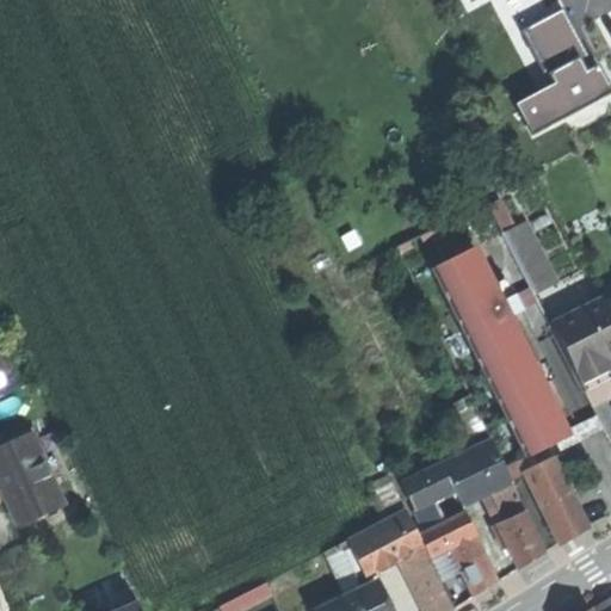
[(610,90),(566,5),(523,28),(553,84),(516,103),(532,134),(610,91),(610,90)]
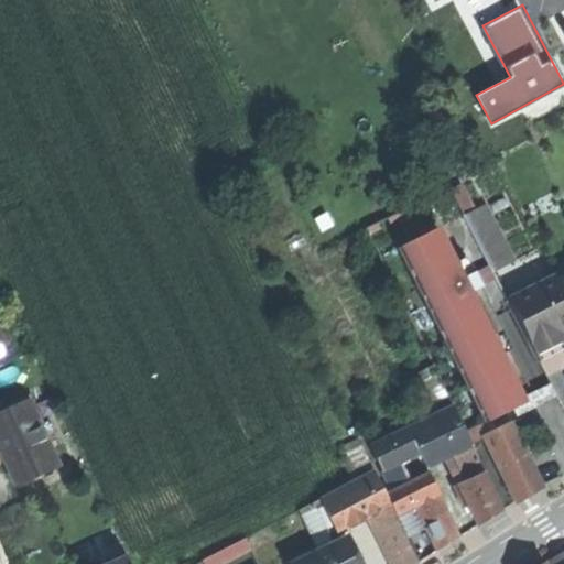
[(491,264),(494,270),(512,261),(485,205),(466,215),(491,264)]
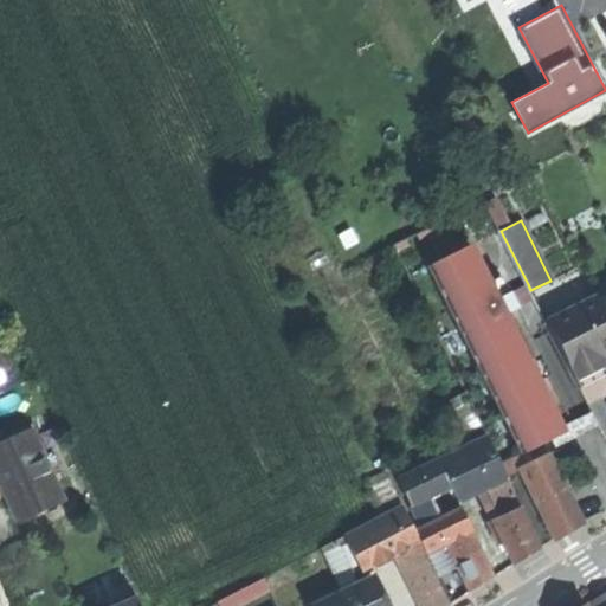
[(426,266),(520,455),(528,451),(549,440),(559,436),(546,410),(537,413),(534,405),(541,401),(533,384),(524,387),(521,380),(528,375),(503,324),(495,329),(491,321),(483,307),(479,298),(488,295),(464,247),(426,266)]
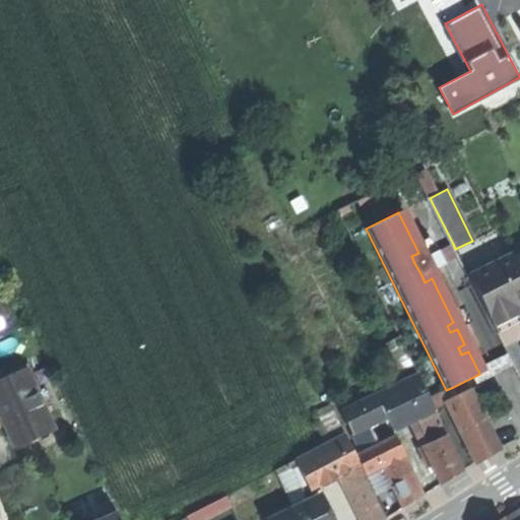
[(459,256),(455,249),(453,244),(438,252),(444,264),(459,256)]
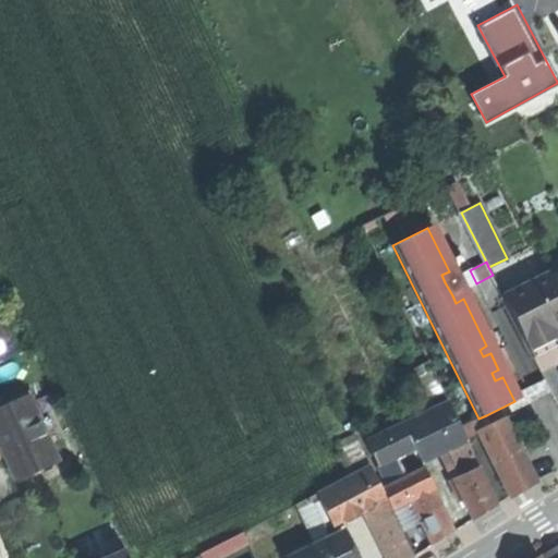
[(452,295),(476,283),(470,270),(445,282),(452,295)]
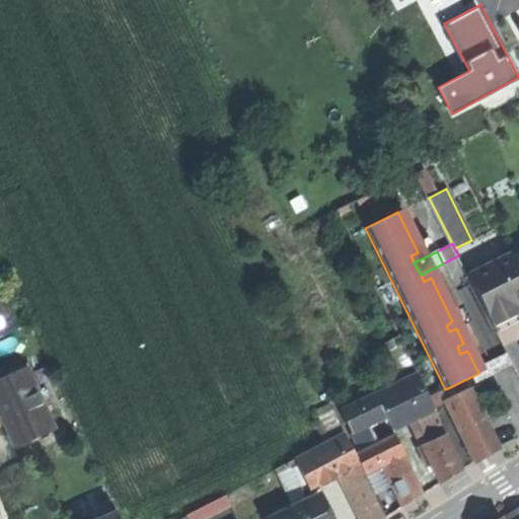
[(468,277),(473,286),(516,265),(512,256),(511,255),(468,277)]
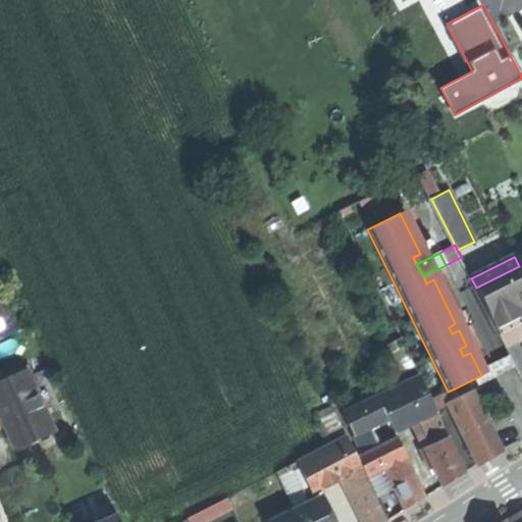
[(517,308),(521,305),(521,271),(519,266),(476,288),(492,320),(517,308)]
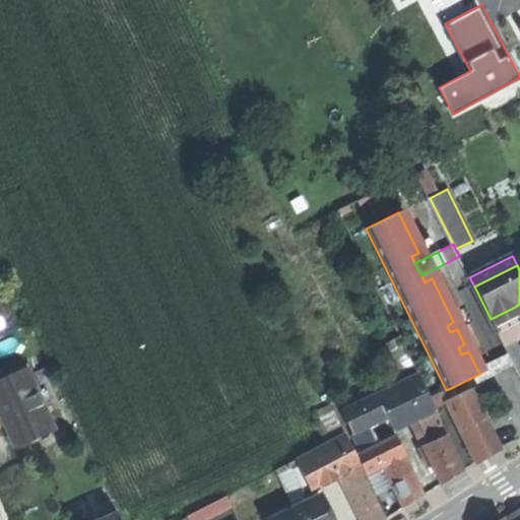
[(498,333),(519,321),(519,316),(515,307),(491,319),(498,333)]
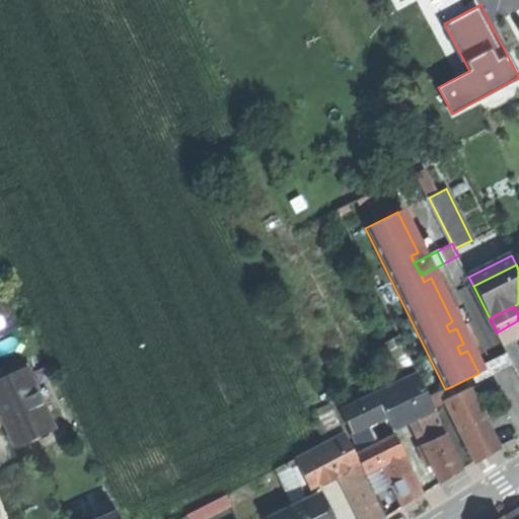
[(0,411),(3,419),(16,447),(54,430),(26,368),(0,379),(0,411)]
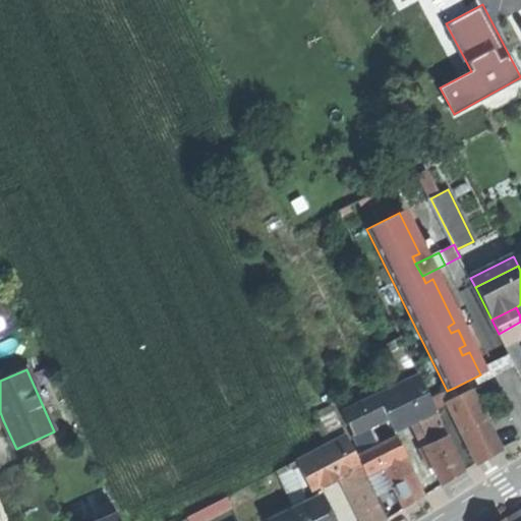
[(415,417),(433,408),(429,399),(418,377),(377,396),(387,418),(392,428),(415,417)]
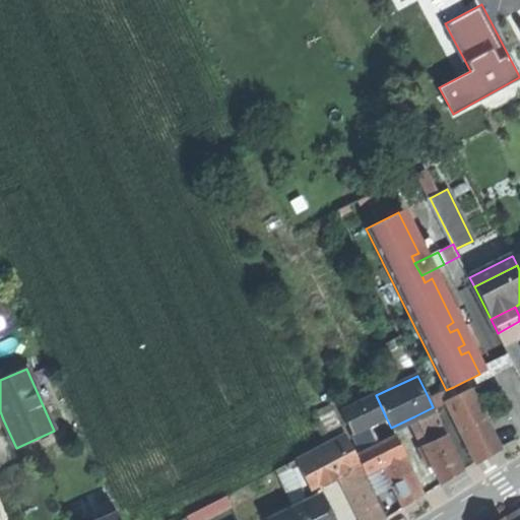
[(433,407),(447,401),(457,396),(453,387),(446,390),(429,398),(433,407)]
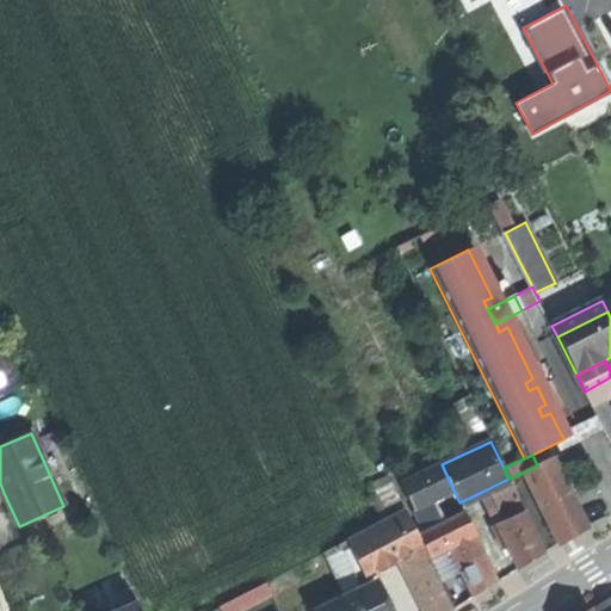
[(537,466),(525,471),(559,544),(572,536),(585,528),(551,458),(537,466)]
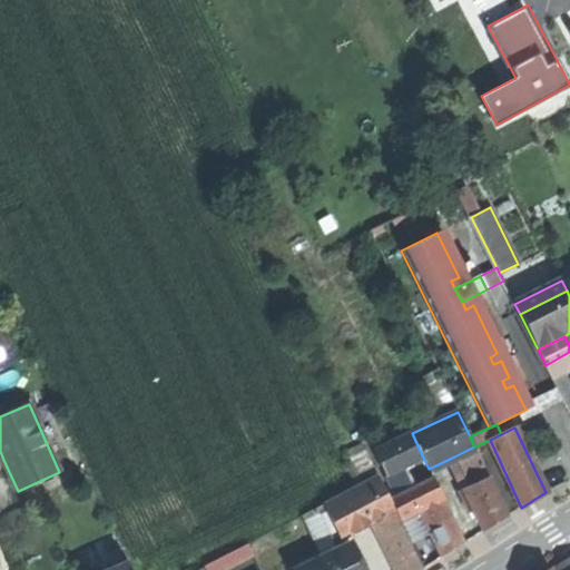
[(385,475),(423,458),(412,433),(374,451),(385,475)]
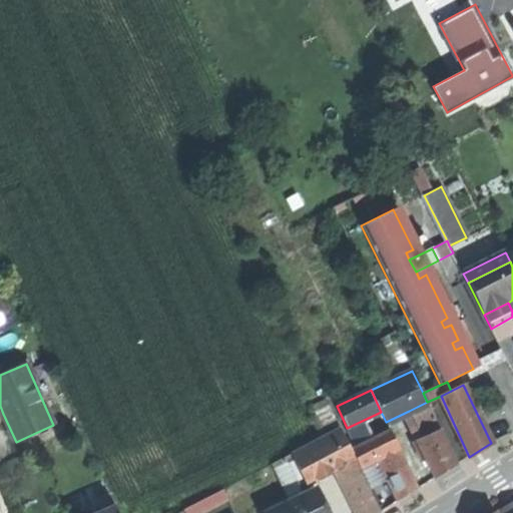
[(440,430),(427,402),(409,411),(422,439),(440,430)]
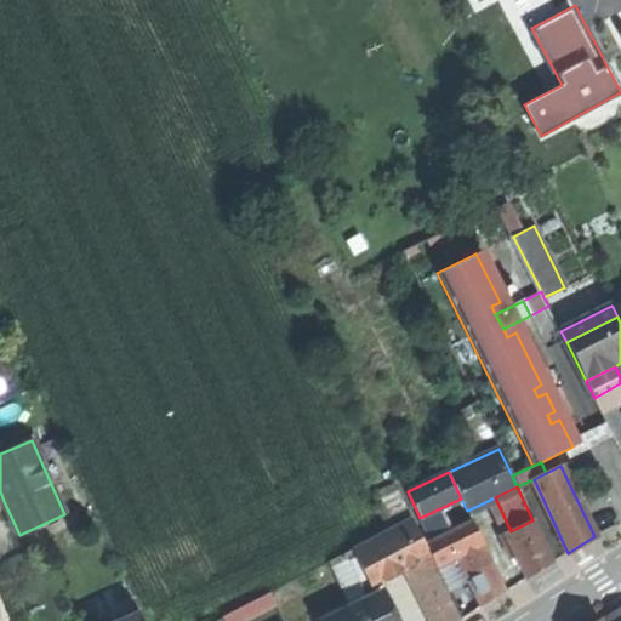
[(389,519),(411,510),(404,493),(381,502),(389,519)]
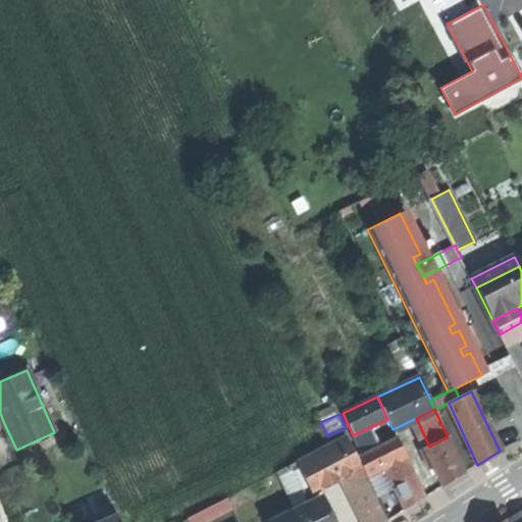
[(354,437),(362,454),(370,450),(377,446),(369,429),(354,437)]
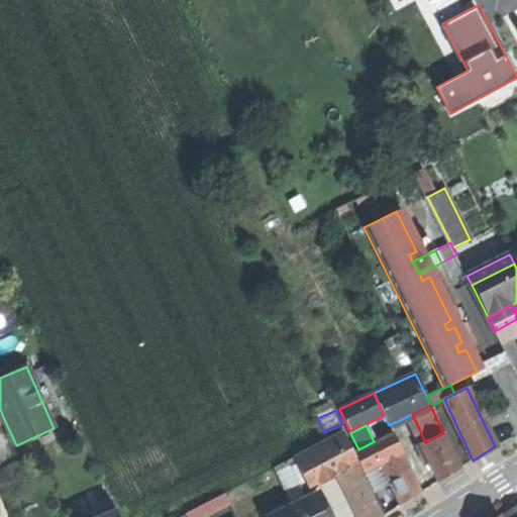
[(377,464),(381,462),(379,458),(399,448),(400,447),(393,432),(374,441),(367,445),(377,464)]
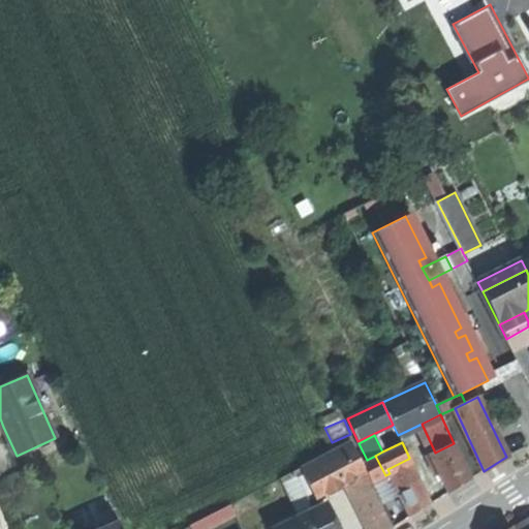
[(336,490),(345,485),(367,474),(362,463),(351,443),(301,468),(316,499),(336,490)]
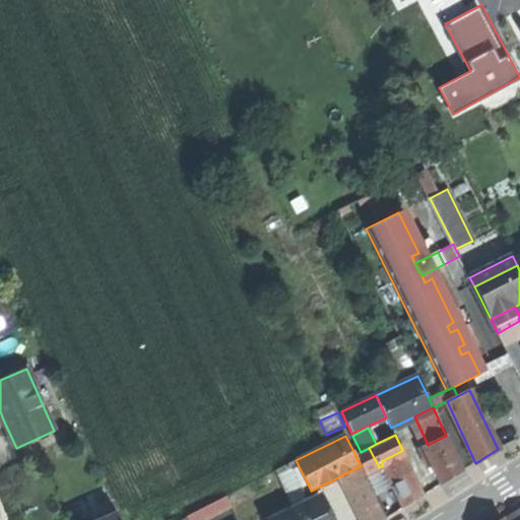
[(463,471),(446,436),(428,445),(423,447),(431,465),(440,484),(451,478),(463,471)]
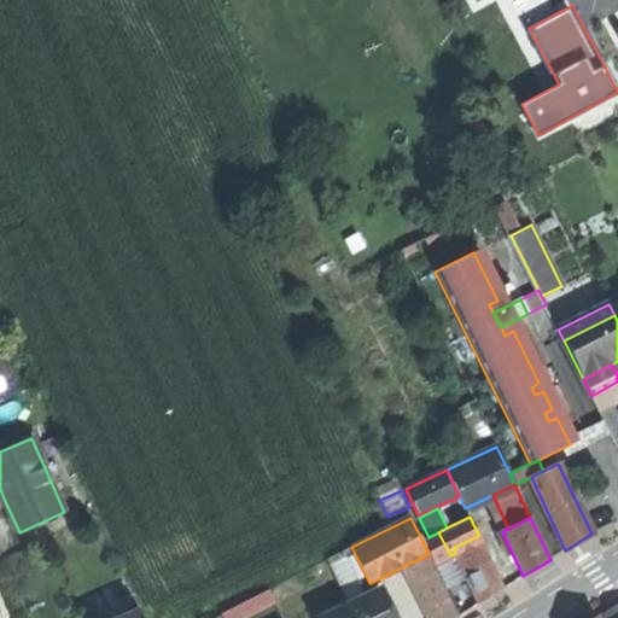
[(506,555),(512,553),(502,531),(496,535),(506,555)]
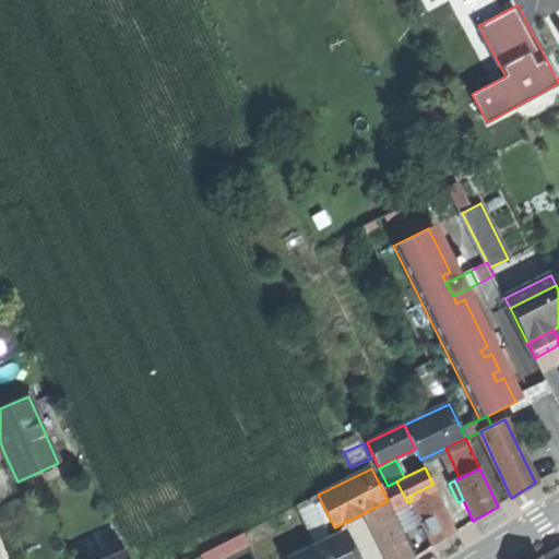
[(392,510),(407,502),(396,482),(388,486),(382,489),(388,501),(392,510)]
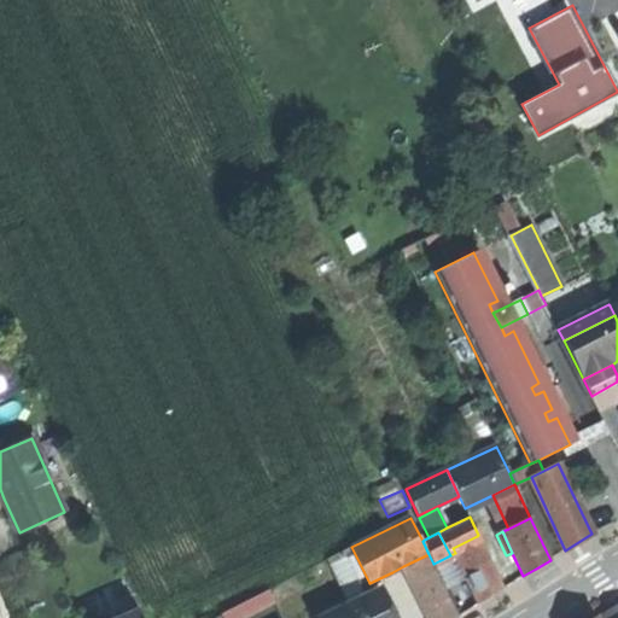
[(477,536),(453,548),(455,553),(479,604),(489,598),(502,589),(477,536)]
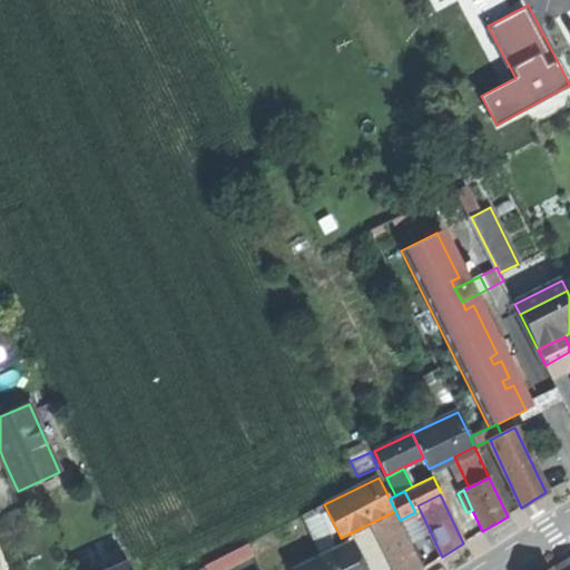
[(420,569),(423,568),(400,520),(395,511),(372,522),(394,569),(420,569)]
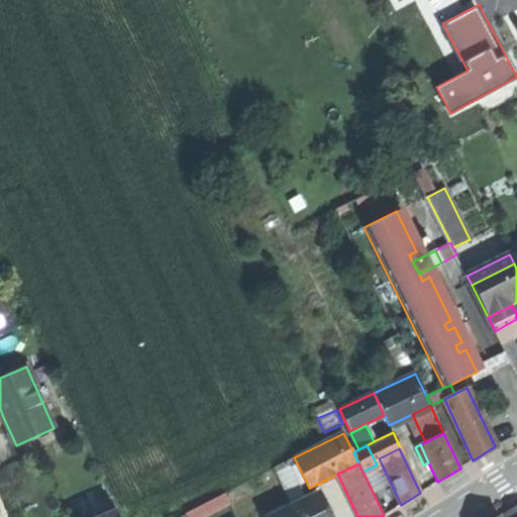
[(92,493),(98,507),(112,501),(106,487),(92,493)]
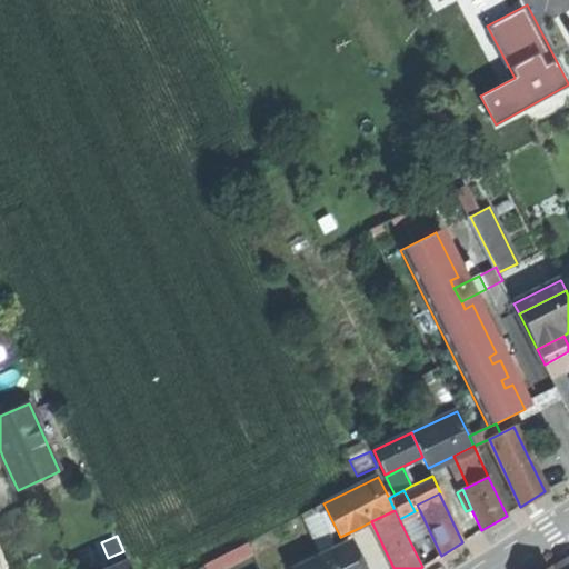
[(369,568),(356,541),(343,547),(355,568),(369,568)]
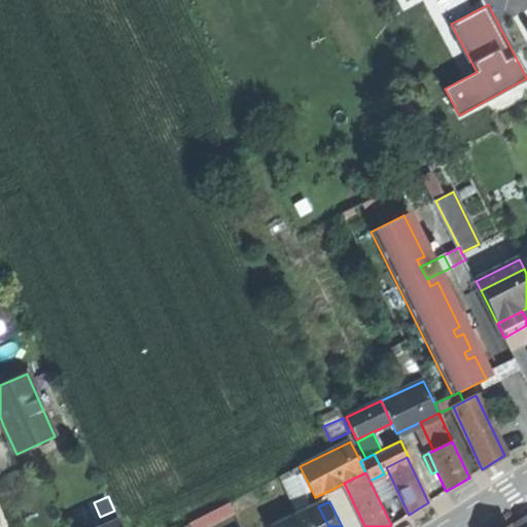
[(293,526),(328,526),(318,506),(290,521),(293,526)]
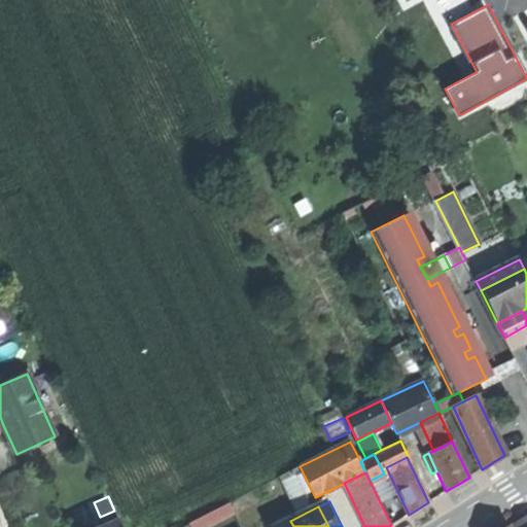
[(120,526),(114,511),(100,517),(103,523),(98,525),(98,526),(120,526)]
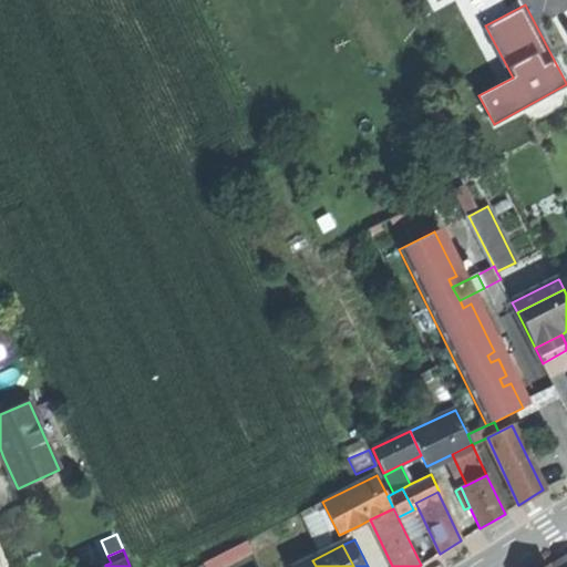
[(566,566),(566,554),(554,562),(556,566),(566,566)]
